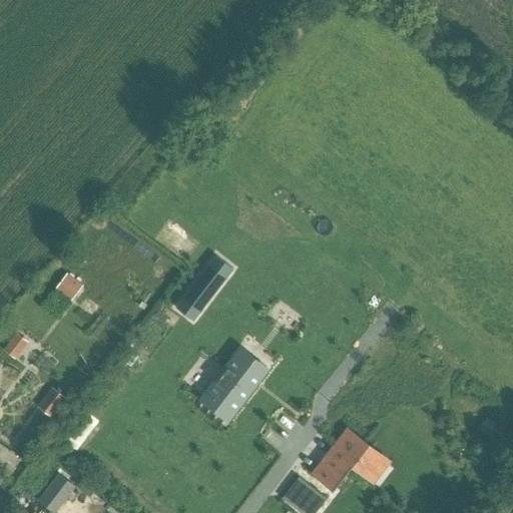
[(192,321),(232,269),(216,255),(176,308),(192,321)]
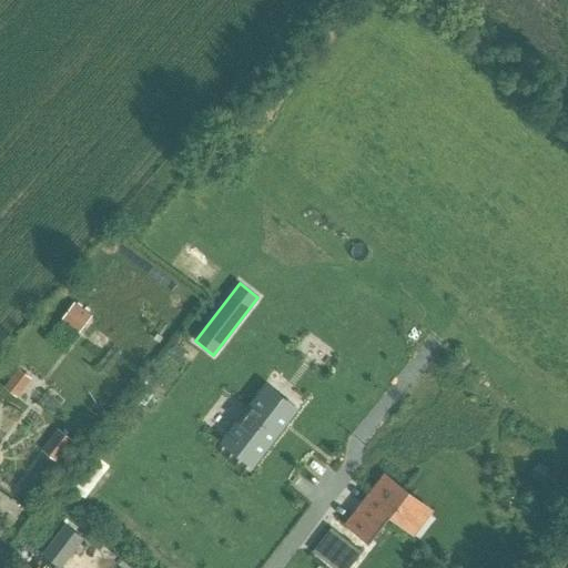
[(61,321),(78,333),(91,316),(74,303),(61,321)]
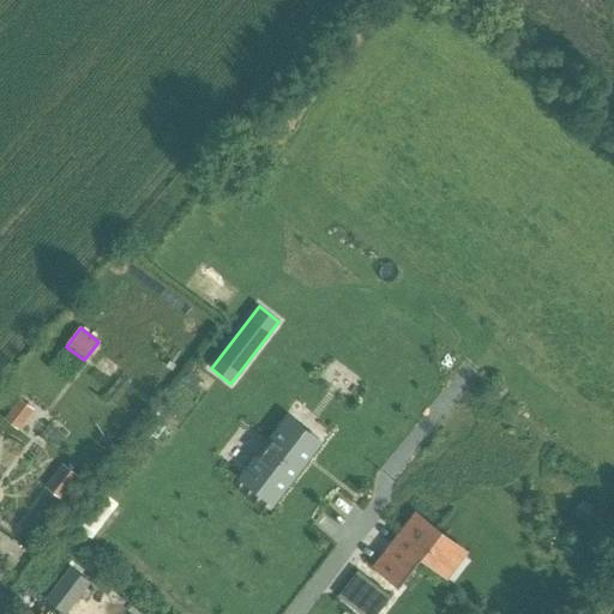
[(20,399),(4,421),(17,431),(35,410),(20,399)]
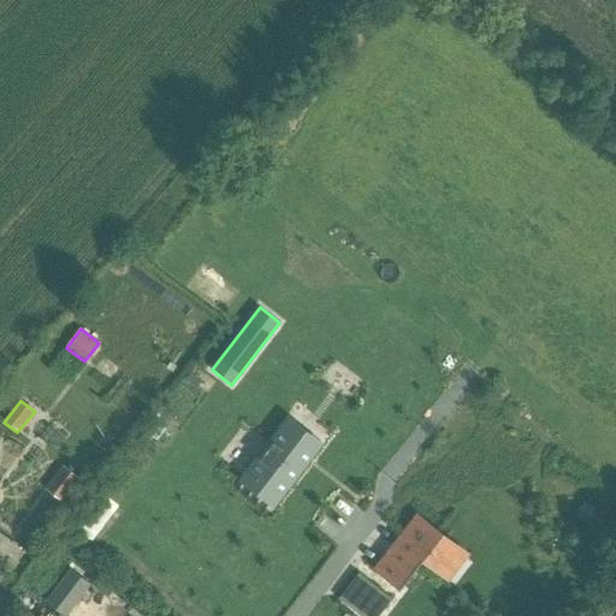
[(285,426),(248,475),(277,498),(315,449),(285,426)]
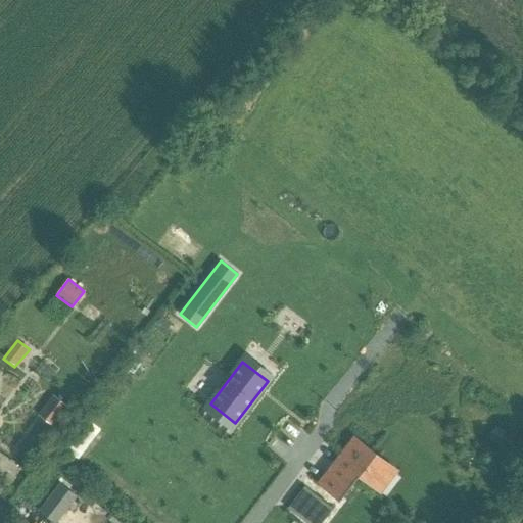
[(61,389),(67,377),(47,368),(41,381),(61,389)]
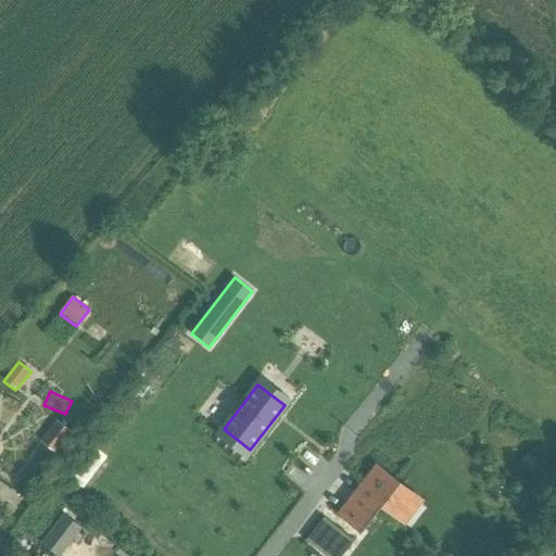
[(57,420),(40,442),(57,455),(73,432),(57,420)]
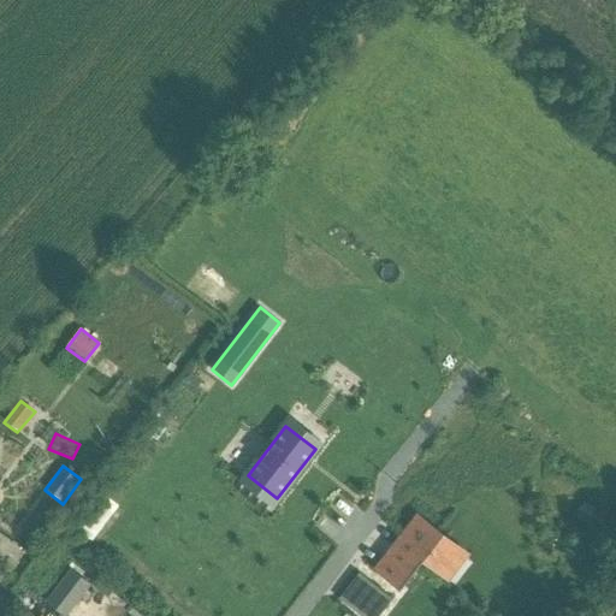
[(573,538),(581,526),(562,514),(555,526),(573,538)]
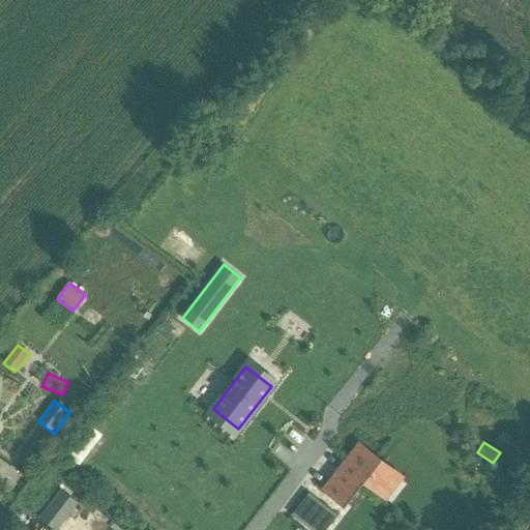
[(359,446),(326,489),(346,504),(362,482),(382,497),(399,476),(359,446)]
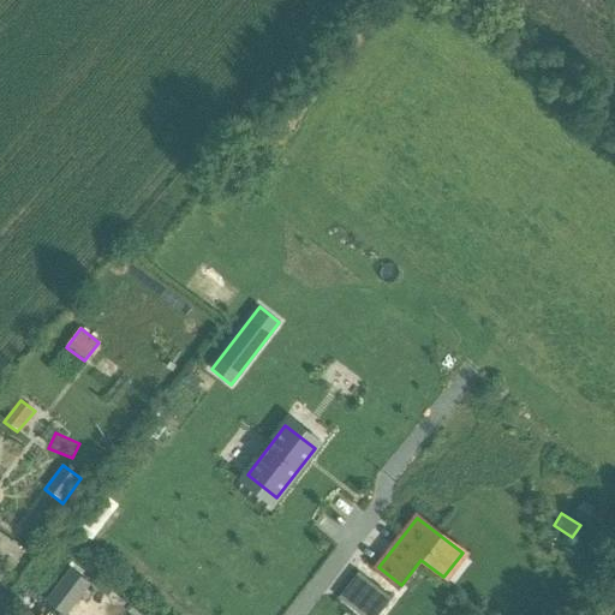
[(72,566),(47,599),(66,614),(91,580),(72,566)]
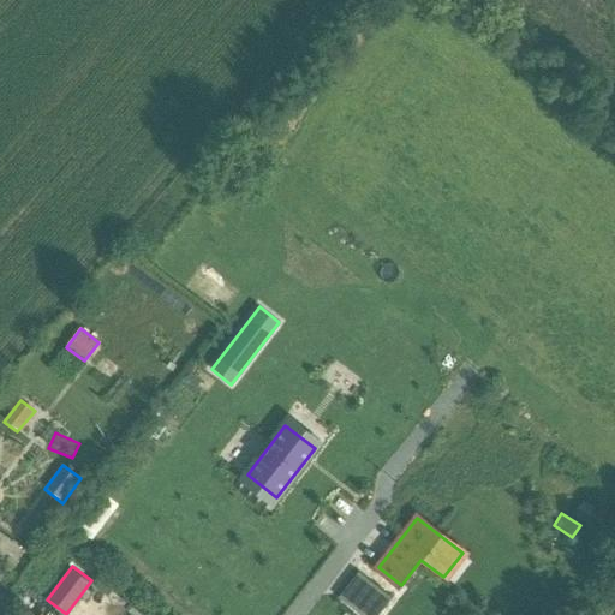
[(113,597),(100,614),(125,614),(130,608),(113,597)]
